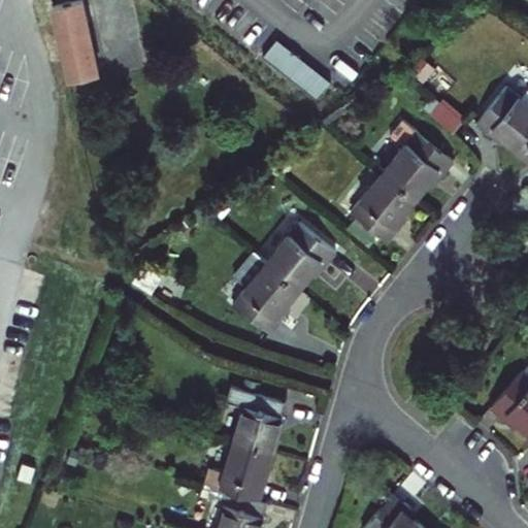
[(84,0),(80,0),(56,5),(72,78),(101,71),(84,0)]
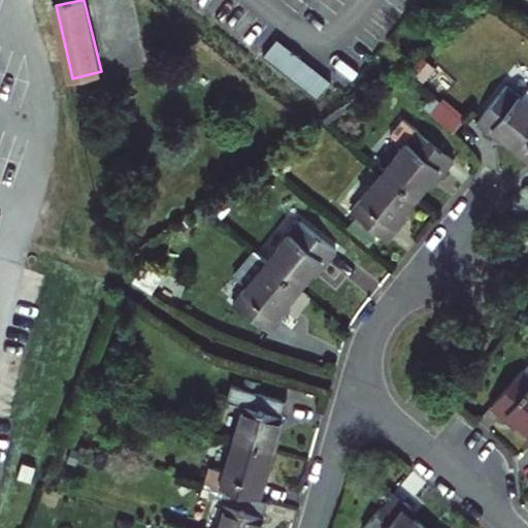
[(327,84),(293,54),(281,68),(315,98),(327,84)]
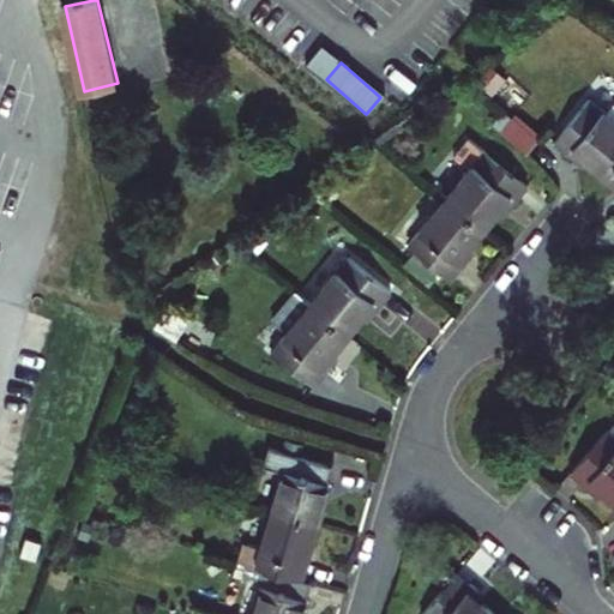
[(584,156),(608,175),(613,168),(613,112),(612,115),(593,100),(558,142),(581,160),(584,156)]
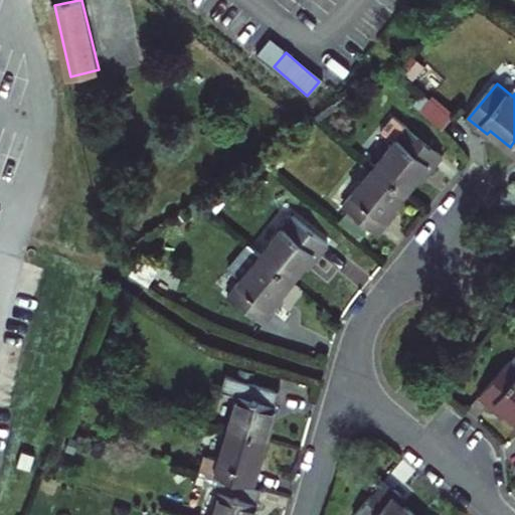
[(433,98),(421,111),(442,127),(445,130),(456,117),(433,98)]
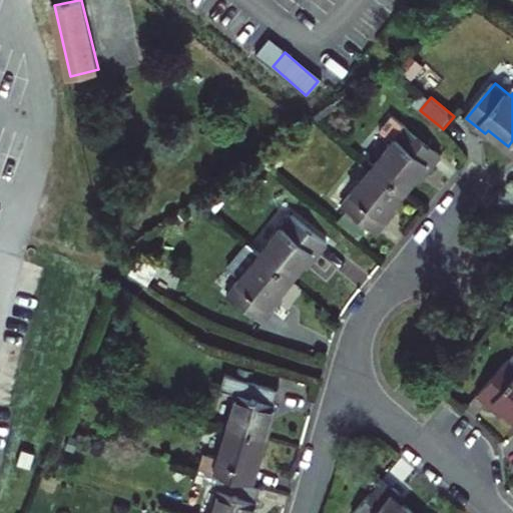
[(424,169),(428,172),(442,155),(407,126),(375,165),(406,190),(424,169)]
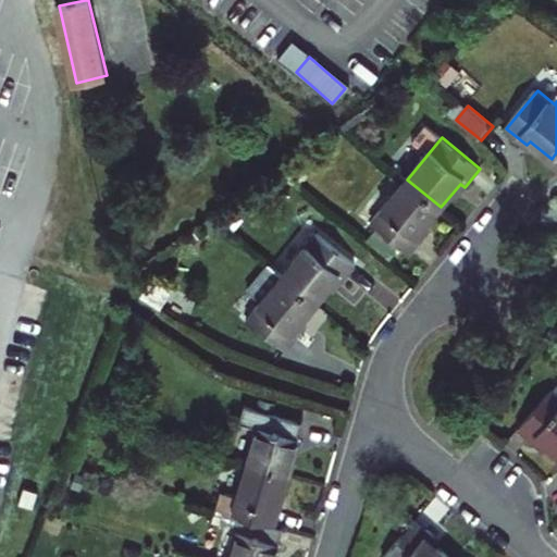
[(441,207),(407,180),(373,221),(410,252),(426,233),(422,230),(441,207)]
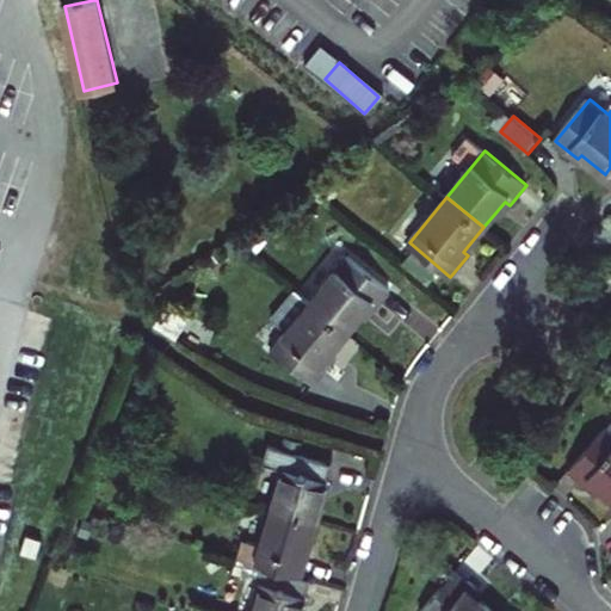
[(310,302),(349,334),(370,308),(374,312),(392,290),(350,255),(310,302)]
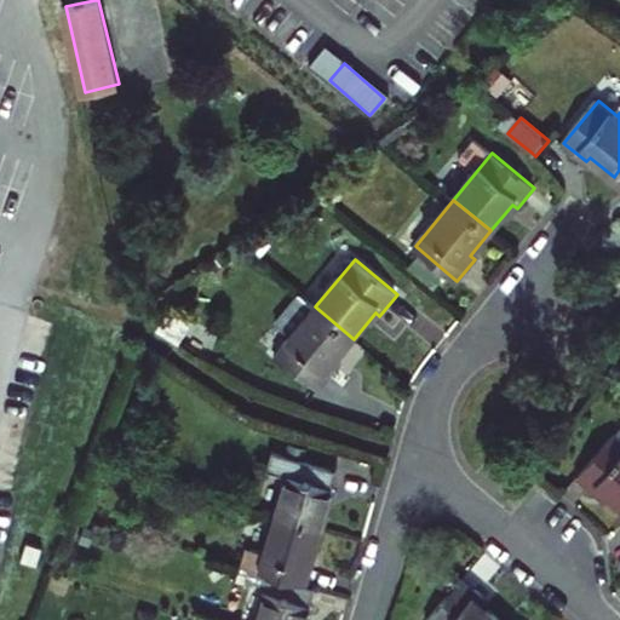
[(194,317),(174,305),(160,327),(179,339),(194,317)]
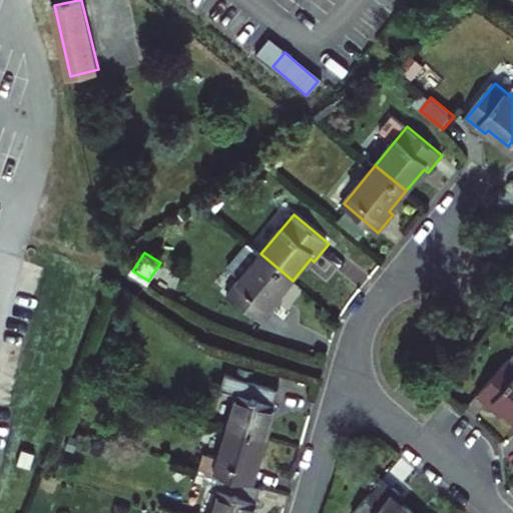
[(277,300),(293,281),(261,253),(228,293),(265,322),(280,304),(277,300)]
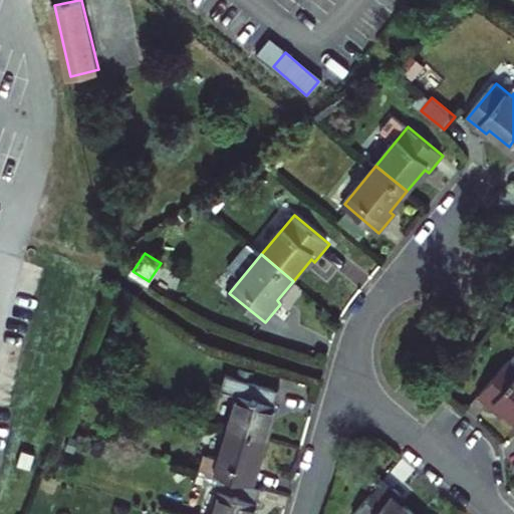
[(481,396),(498,410),(501,406),(513,416),(513,361),(511,359),(481,396)]
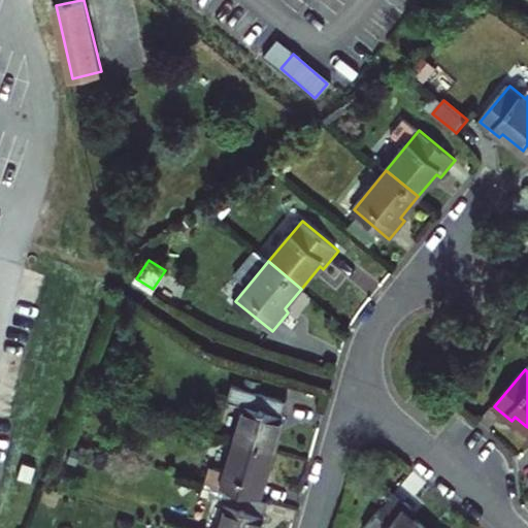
[(230,400),(244,405),(234,438),(274,450),(284,417),(282,416),(286,400),(234,386),(230,400)]
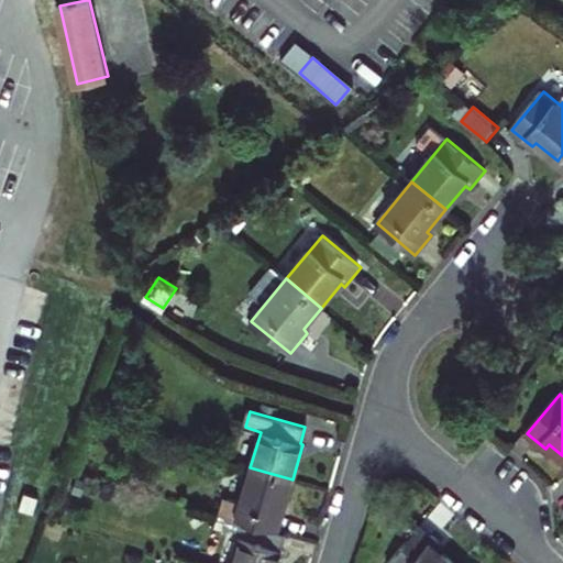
[(282,515),(293,479),(250,467),(240,501),(228,498),(222,515),(246,521),(275,530),(279,514),(282,515)]
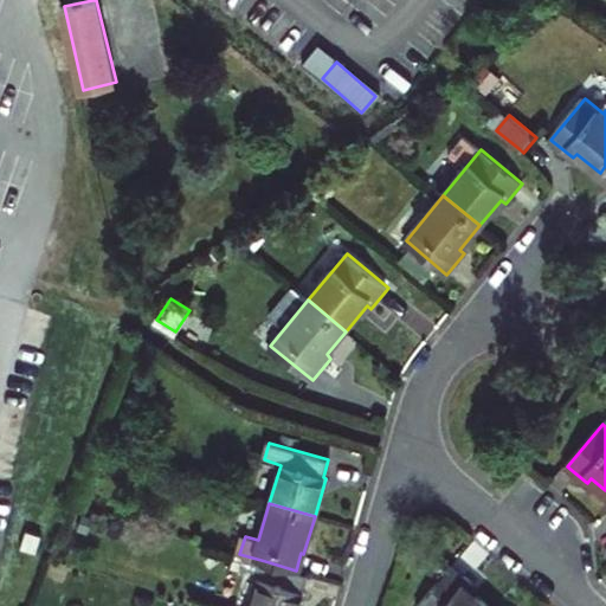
[(296,571),(265,561),(251,605),(300,605),(304,593),(302,592),(308,574),(296,571)]
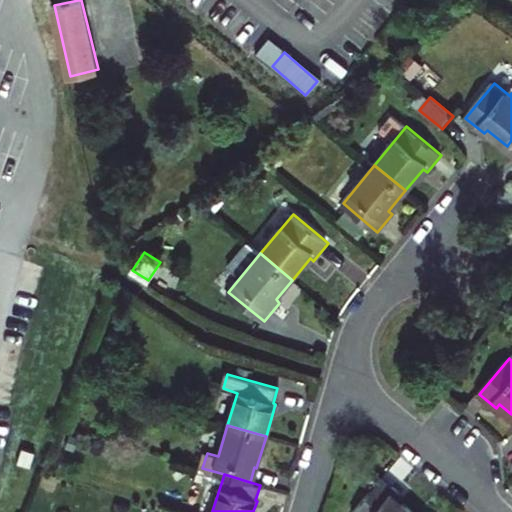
[(414,511),(397,497),(400,493),(382,478),(352,511),(414,511)]
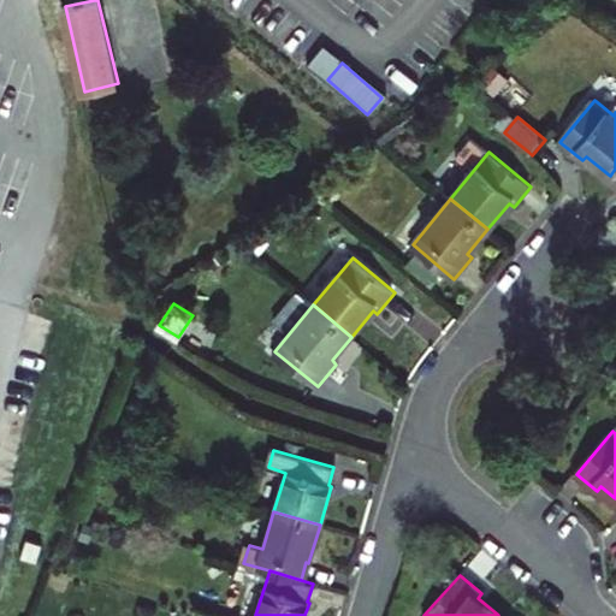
All buildings are outlined.
